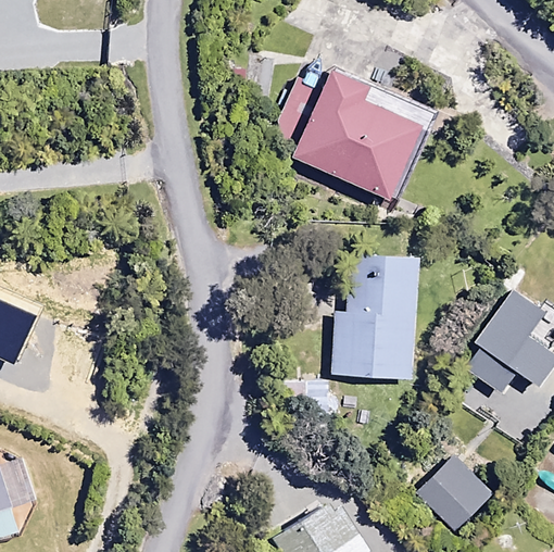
[(282,153),(390,200),(425,123),(366,98),(372,86),(332,69),(323,90),(296,78),(275,124),(282,153)]
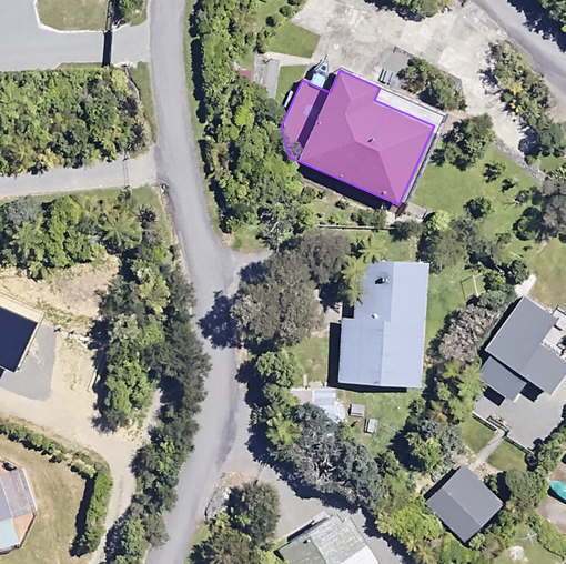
[(341,318),(336,382),(422,388),(430,261),(359,258),(354,319),(341,318)]
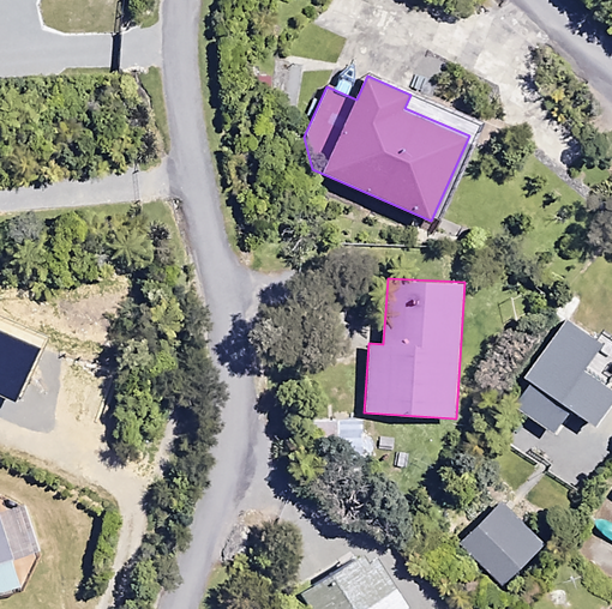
[(514,409),(552,436),(571,410),(598,429),(611,408),(611,386),(585,368),(601,344),(565,318),(523,377),(533,384),(514,409)]
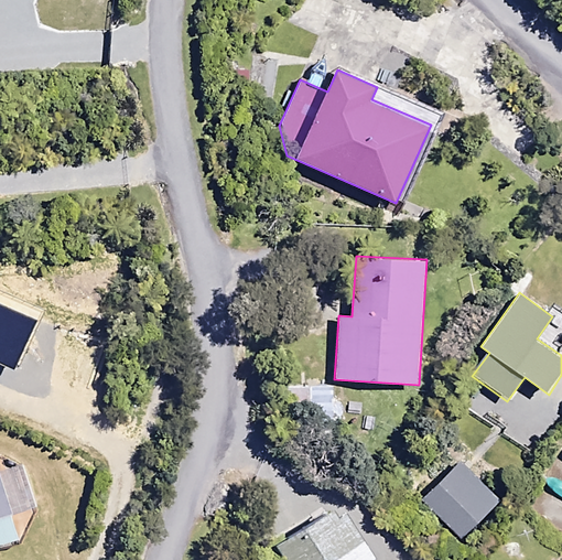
[(326,387),(296,388),(296,411),(326,411),(326,387)]
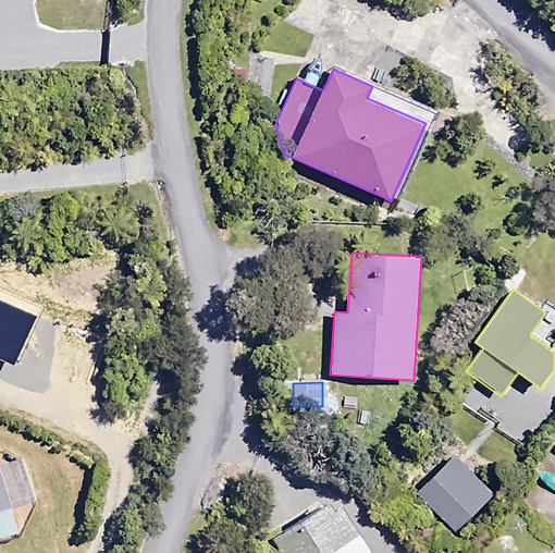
[(0,536),(19,531),(11,508),(37,500),(24,457),(0,465),(0,536)]
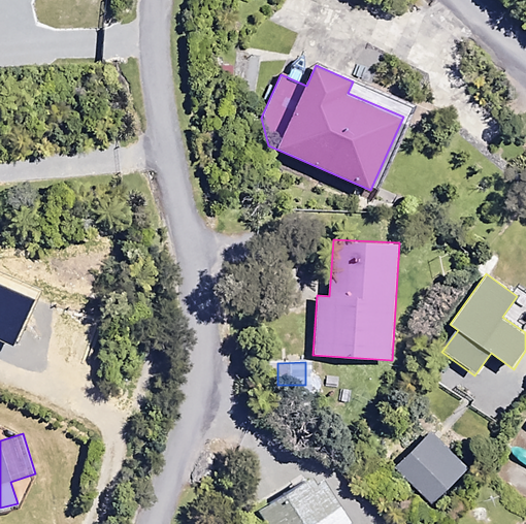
[(467,469),(431,433),(390,473),(426,510),(467,469)]
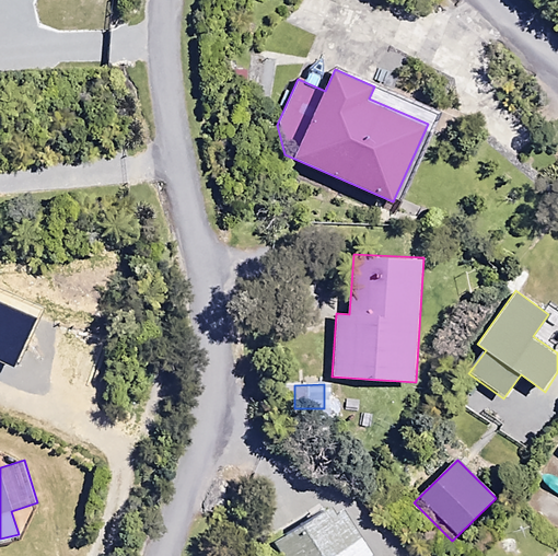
[(335,505),(275,543),(282,555),(371,555),(374,553),(346,509),(340,512),(335,505)]
